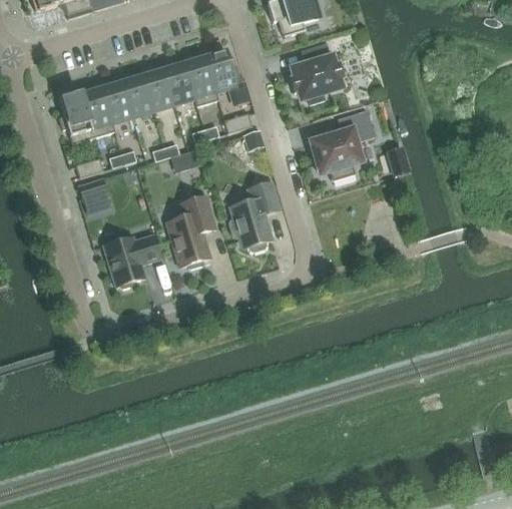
[(31,0),(35,11),(64,2),(67,14),(91,7),(89,0),(31,0)]
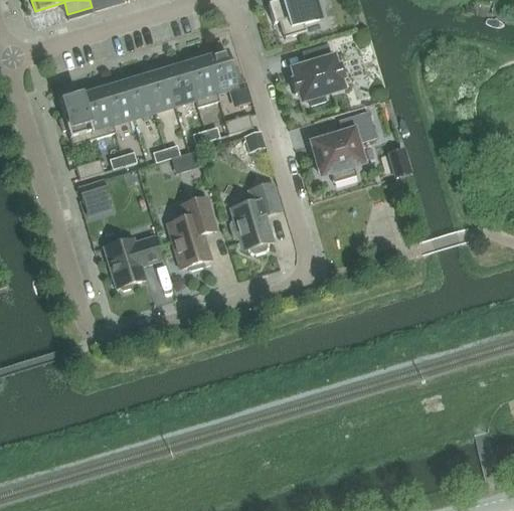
[(320,17),(314,0),(279,0),(269,3),(274,22),(280,21),(285,37),(306,31),(304,22),(320,17)]
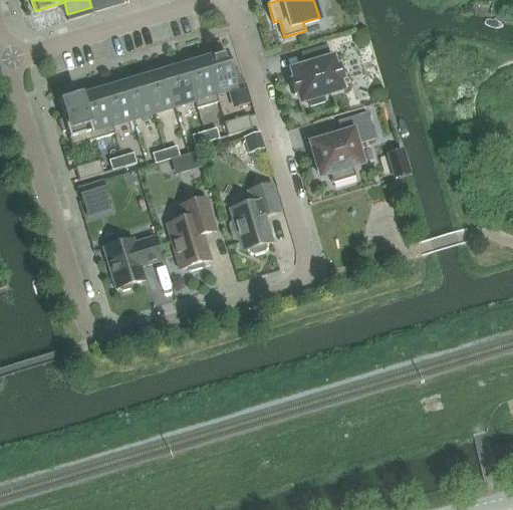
[(339,79),(343,78),(339,64),(334,65),(332,57),(331,57),(327,43),(302,51),(306,65),(292,69),(295,77),(290,78),(294,92),(299,91),(302,99),(308,97),(310,104),(325,100),(323,93),(341,87),(339,79)]
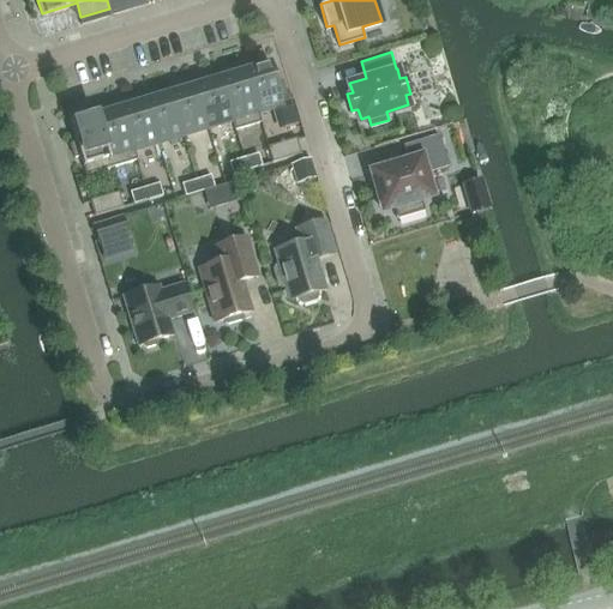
[(253,66),(246,67),(246,68),(258,110),(259,110),(283,103),(281,94),(287,91),(283,78),(277,79),(271,60),(270,60),(270,59),(253,59),(253,66)]
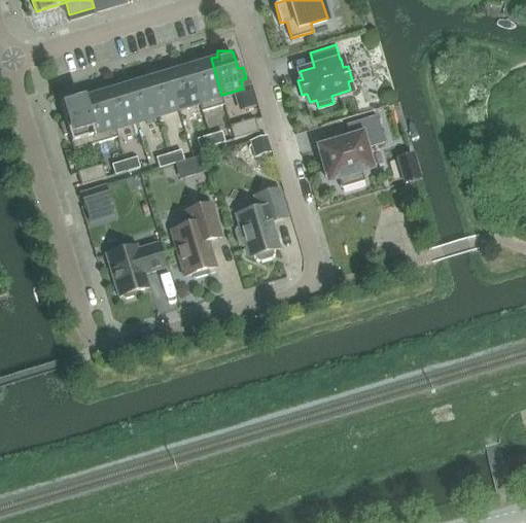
[(189,64),(189,65),(201,101),(203,109),(224,103),(221,95),(211,59),(210,57),(196,57),(196,63),(190,65),(189,64)]
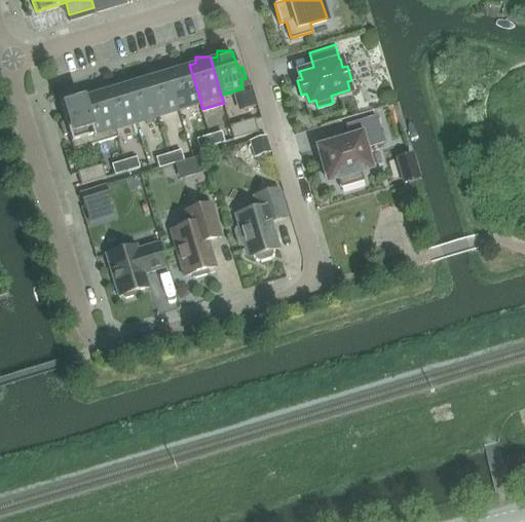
[(189,64),(175,63),(174,69),(169,71),(167,71),(179,108),(199,102),(200,101),(189,65),(189,64)]
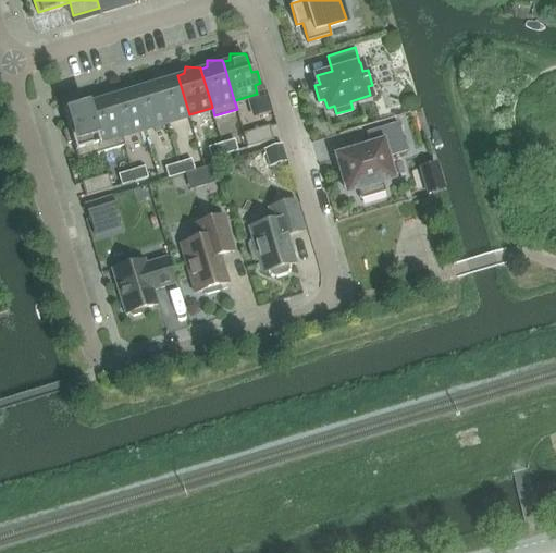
[(178,74),(162,74),(162,80),(156,82),(167,121),(189,114),(177,75),(178,75),(178,74)]
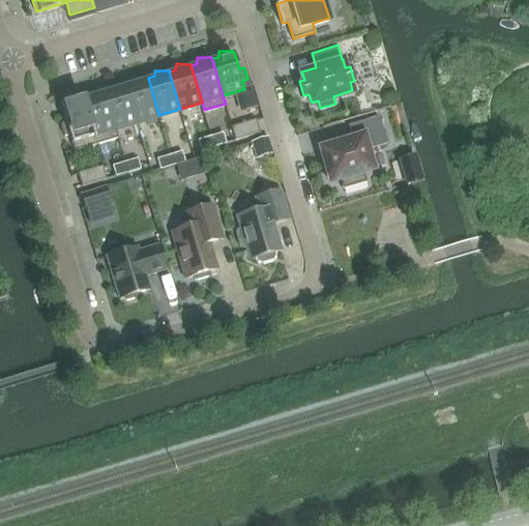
[(148,77),(133,77),(133,83),(127,84),(126,85),(138,121),(158,115),(148,78),(148,77)]
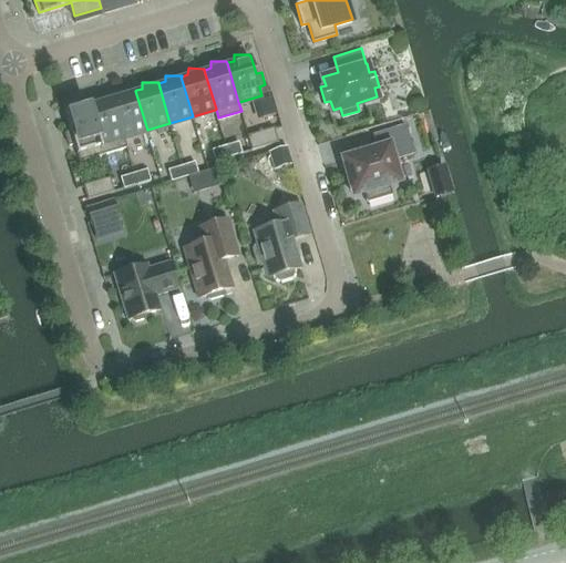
[(135,89),(120,89),(119,95),(113,98),(112,98),(124,136),(147,130),(135,91),(136,90),(135,89)]
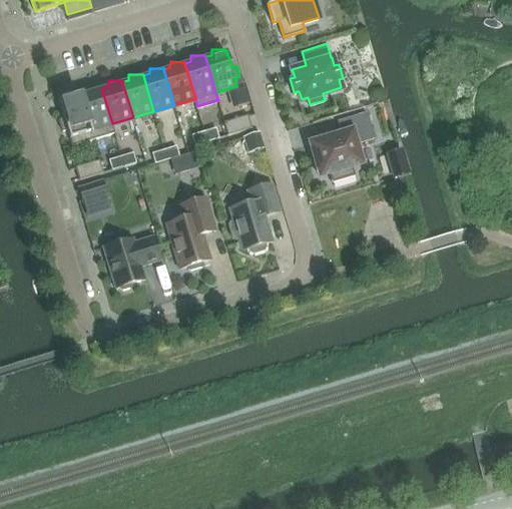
[(102,87),(87,86),(87,92),(81,94),(81,92),(80,93),(94,137),(115,131),(112,123),(101,88),(102,88),(102,87)]
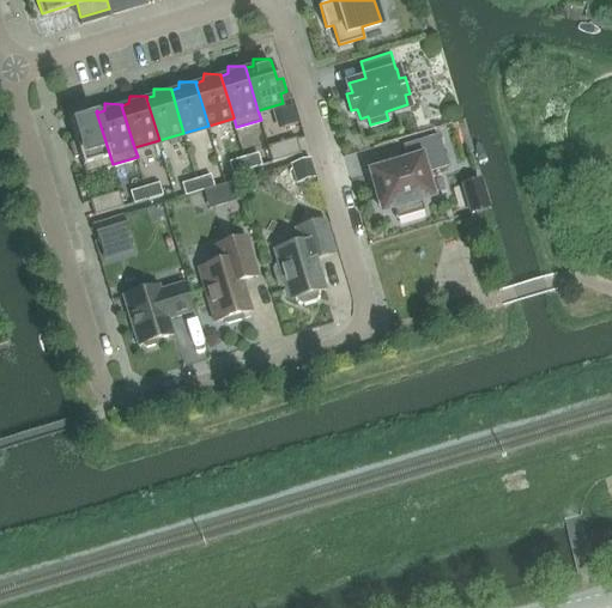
[(86,172),(113,164),(96,111),(95,111),(96,113),(90,115),(89,113),(70,117),(77,139),(71,141),(74,154),(80,153),(86,172)]
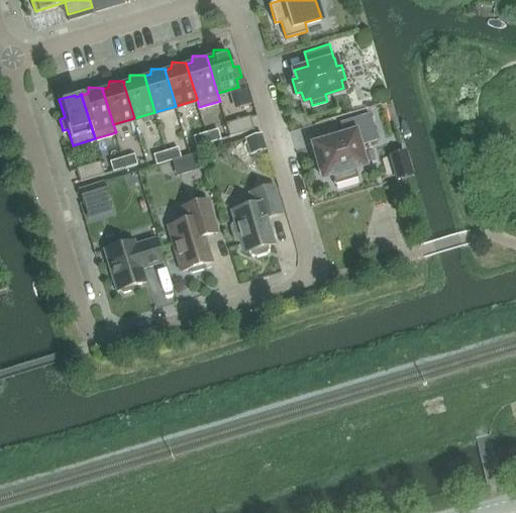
[(340,120),(344,133),(313,142),(318,160),(316,160),(320,172),(322,171),(323,176),(324,175),(332,172),(335,182),(357,176),(354,166),(365,163),(358,144),(378,138),(370,111),(340,120)]
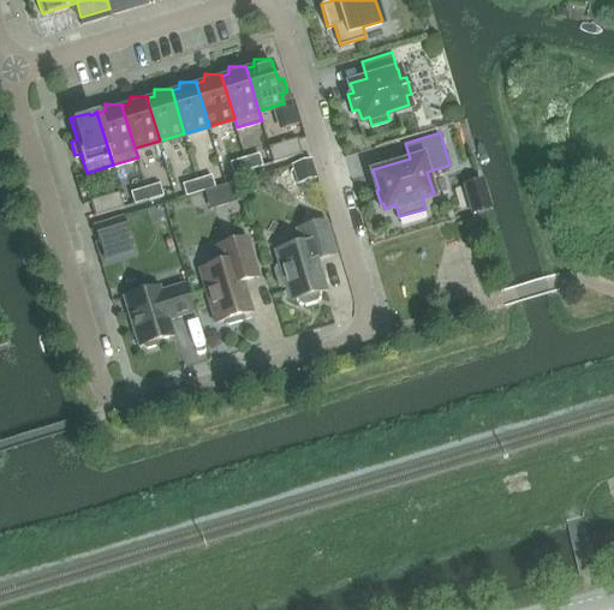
[(284,141),(288,156),(303,151),(298,136),(284,141)]
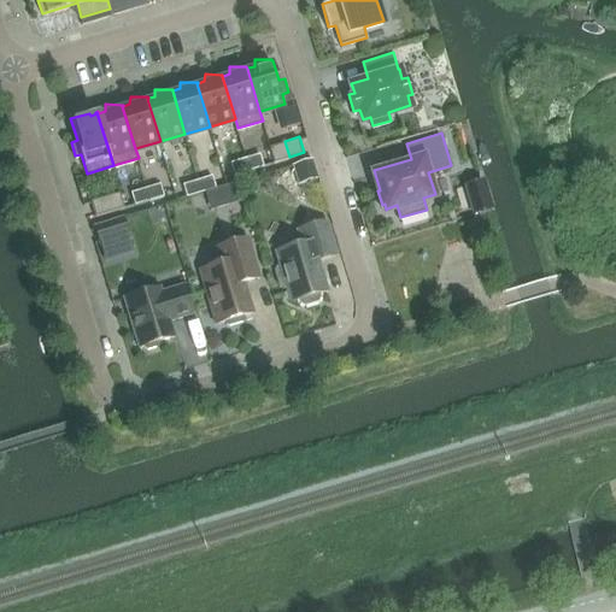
[(285,141),(270,145),(274,160),(289,157),(285,141)]
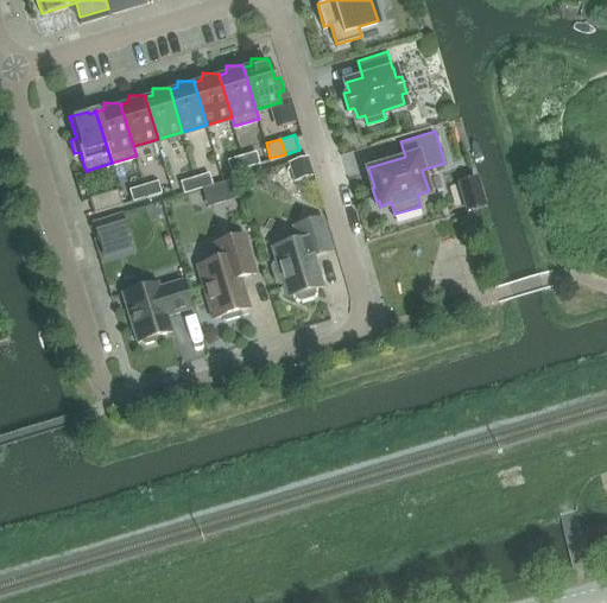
[(257,150),(242,153),(246,166),(260,162),(257,150)]
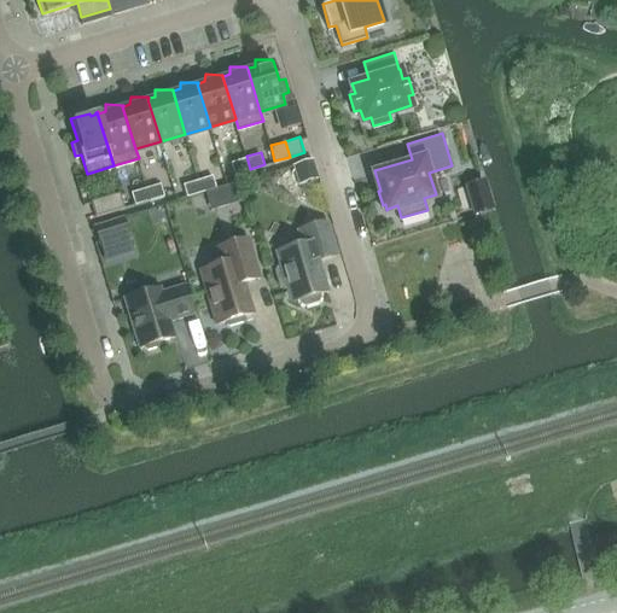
[(231,161),(236,173),(250,169),(246,156),(231,161)]
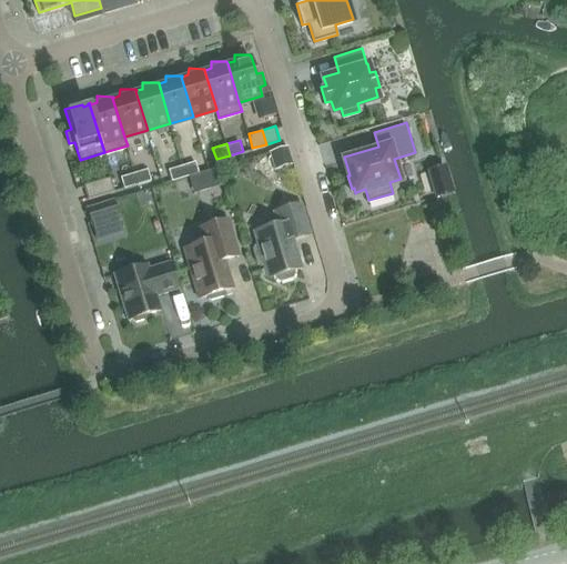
[(274,165),(291,159),(285,148),(269,154),(274,165)]
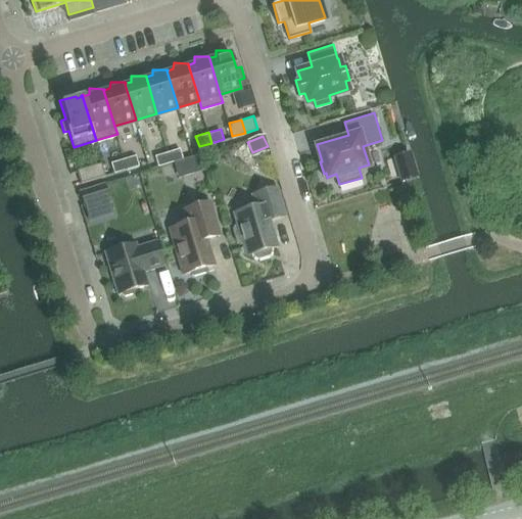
[(180,147),(168,150),(172,161),(183,157),(180,147)]
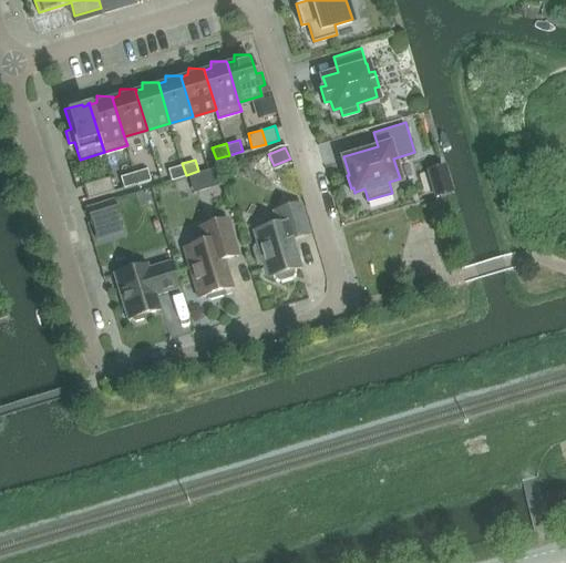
[(172,180),(186,175),(182,163),(168,167),(172,180)]
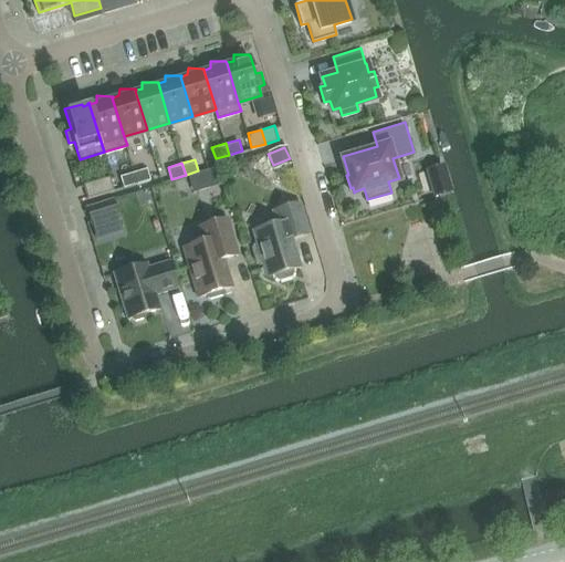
[(447,164),(430,168),(438,194),(454,189),(447,164)]
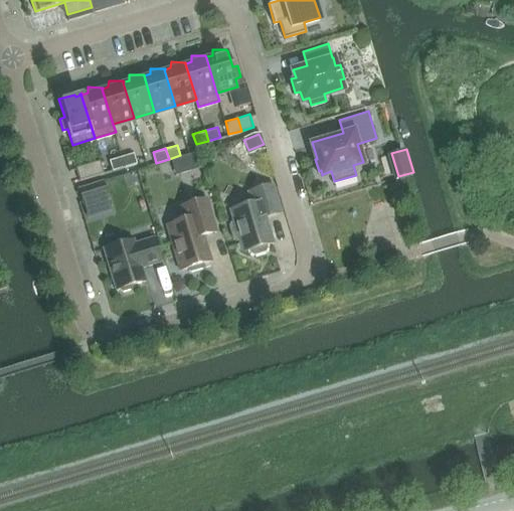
[(125,166),(137,162),(134,151),(122,155),(125,166)]
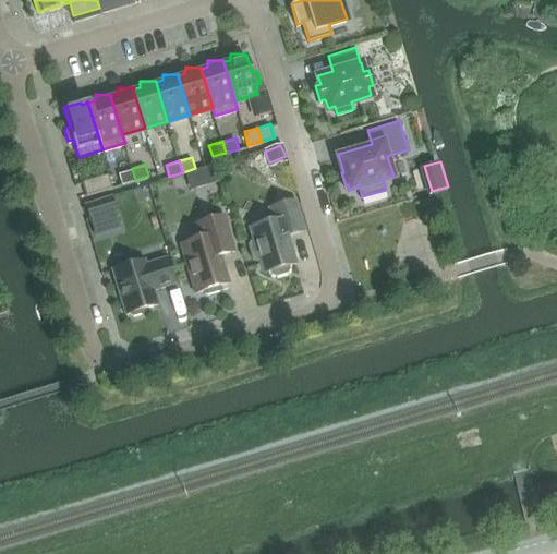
[(135,180),(132,168),(119,172),(122,183),(135,180)]
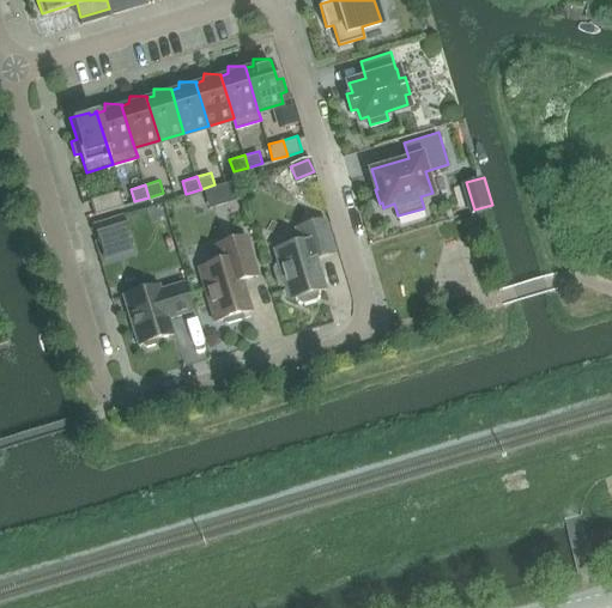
[(95,213),(125,205),(120,189),(90,198),(95,213)]
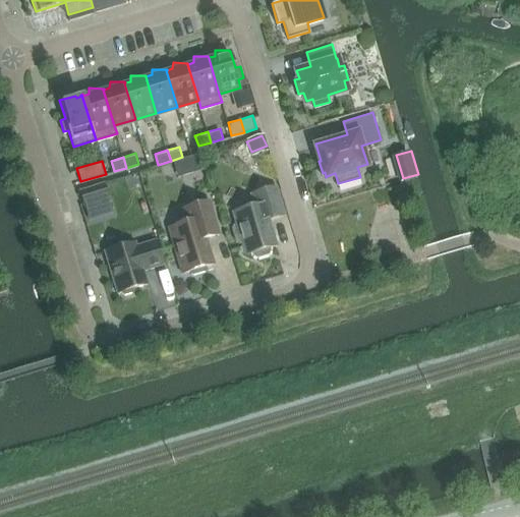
[(80,189),(84,203),(108,195),(104,182),(80,189)]
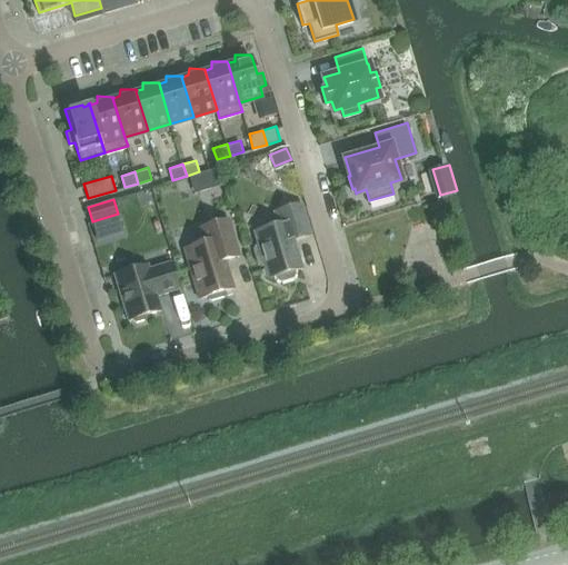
[(255,247),(259,263),(261,264),(266,263),(269,276),(276,274),(278,277),(281,279),(294,276),(296,271),(295,268),(301,266),(294,238),(310,233),(301,202),(276,210),(279,224),(256,230),(259,244),(256,245),(255,247)]
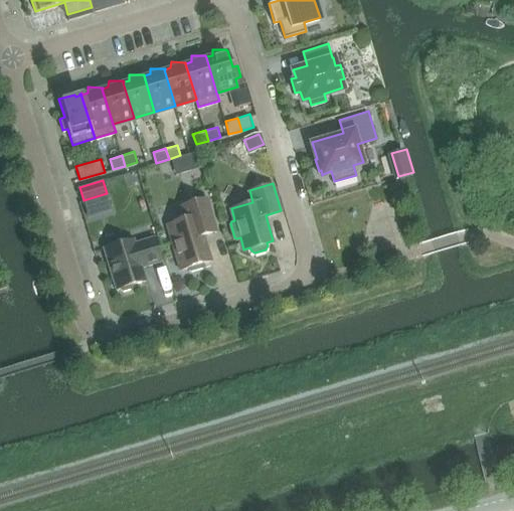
[(184,218),(168,223),(181,269),(188,266),(189,269),(192,270),(203,267),(205,264),(204,262),(211,260),(204,233),(217,229),(207,197),(180,205),(184,218)]
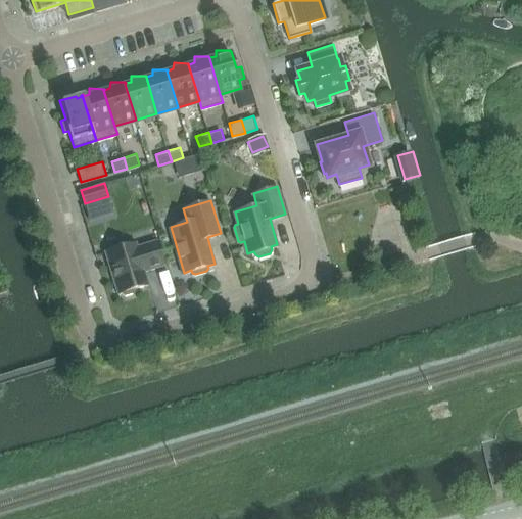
[(117,292),(122,291),(126,294),(134,292),(135,287),(148,283),(144,270),(163,264),(156,239),(137,245),(136,242),(105,250),(117,292)]
